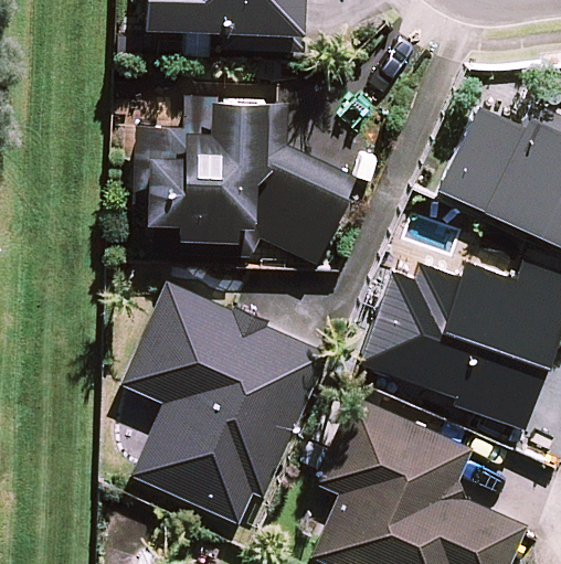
[(143,0),(141,29),(222,32),(222,52),(297,55),(299,0),(143,0)]
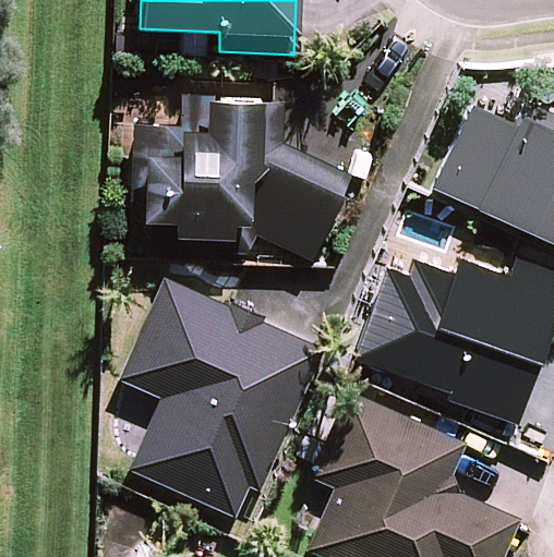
[(244,255),(255,237),(310,262),(349,174),(282,144),(284,101),(179,98),(178,128),(134,126),(132,202),(140,202),(139,220),(149,221),(148,252),(244,255)]
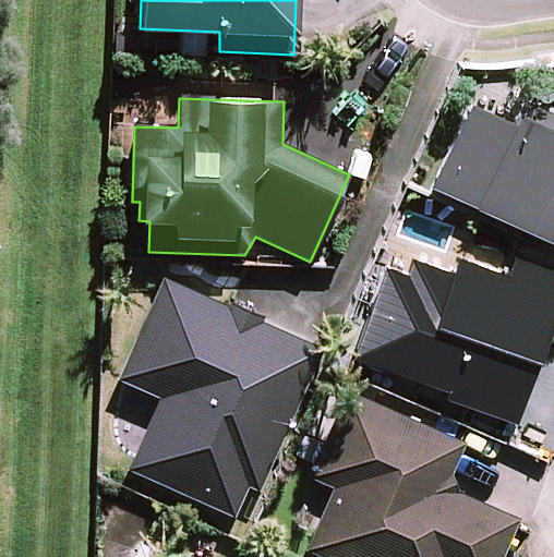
[(469,105),(432,189),(553,242),(553,116),(522,103),(513,124),(469,105)]
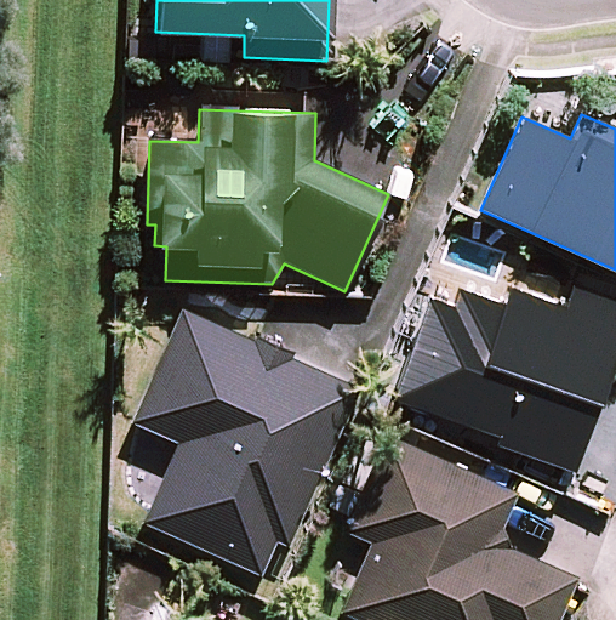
[(428,299),(393,400),(500,438),(496,448),(575,475),(615,359),(615,357),(615,301),(574,288),(566,308),(511,289),(505,305),(461,289),(455,307),(428,299)]
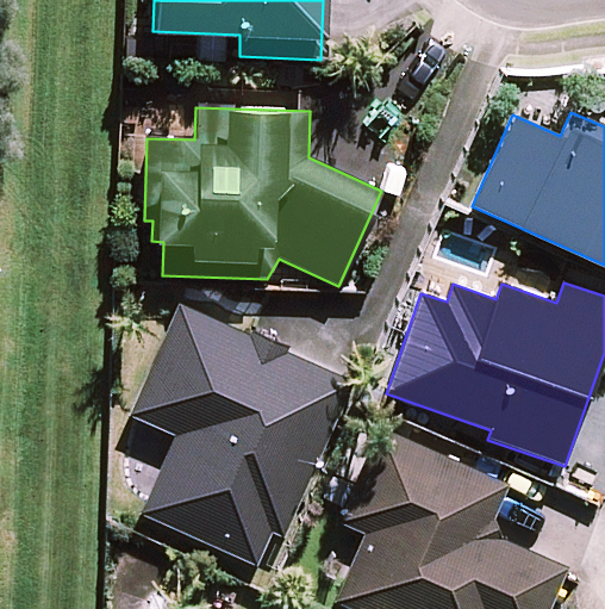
[(143,511),(256,561),(272,529),(286,536),(355,380),(286,350),(288,343),(254,328),(251,335),(179,303),(131,411),(178,433),(143,511)]
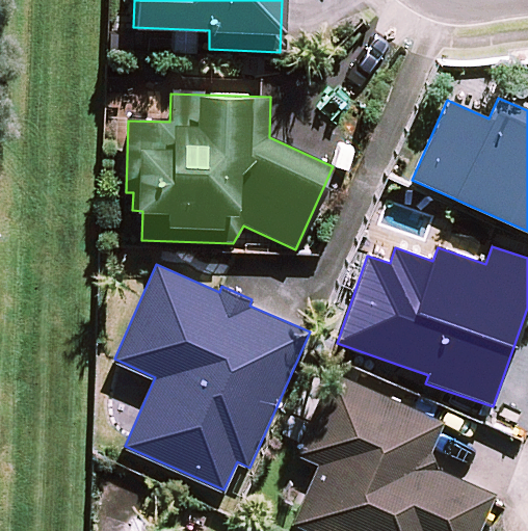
[(294,523),(314,530),(479,530),(493,501),(496,494),(439,469),(431,452),(445,421),(333,372),(297,453),(320,463),(294,523)]
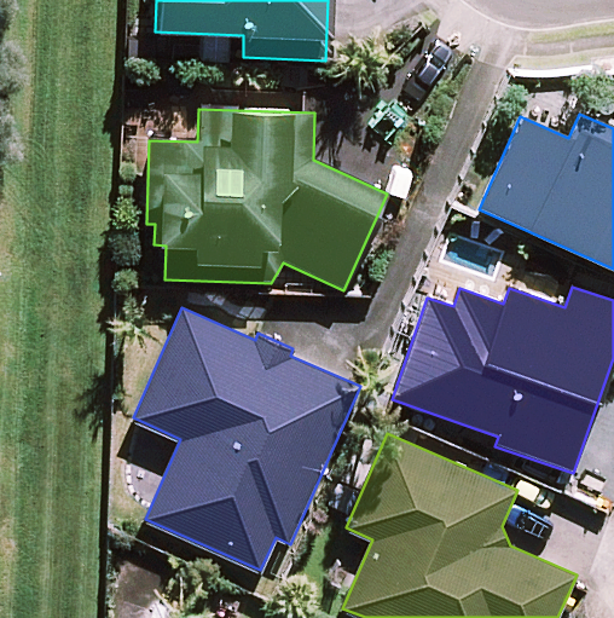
[(198,617),(155,602),(149,617),(198,617)]
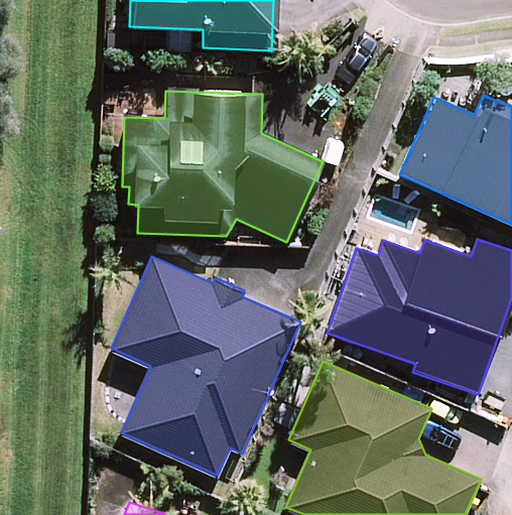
All buildings are outlined.
